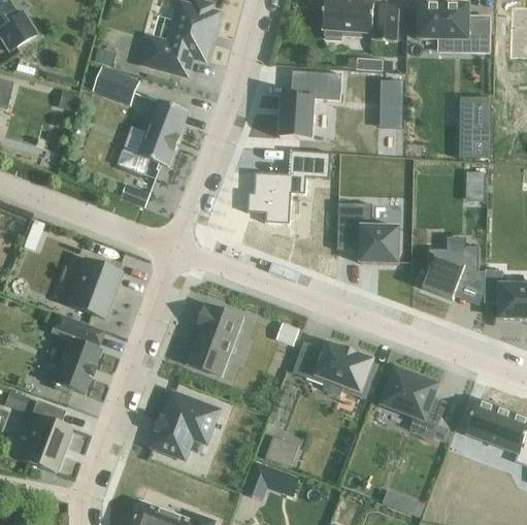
[(0,0),(0,38),(7,51),(36,33),(22,10),(17,13),(7,0),(0,0)]
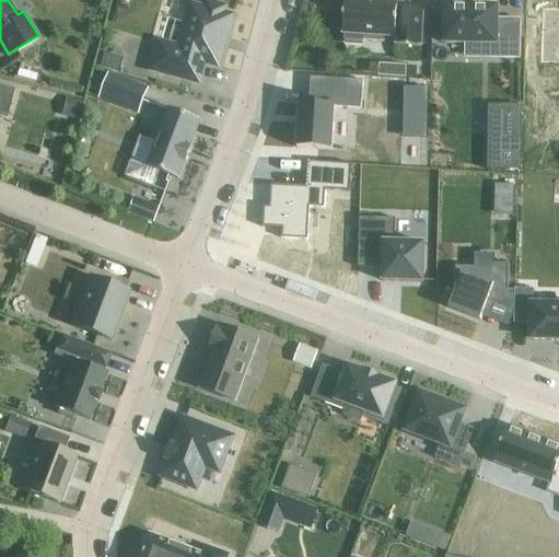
[(189,1),(178,44),(159,38),(151,68),(199,81),(205,61),(219,65),(223,46),(222,46),(225,34),(226,35),(232,13),(224,11),(225,4),(210,0),(206,0),(205,6),(189,1)]
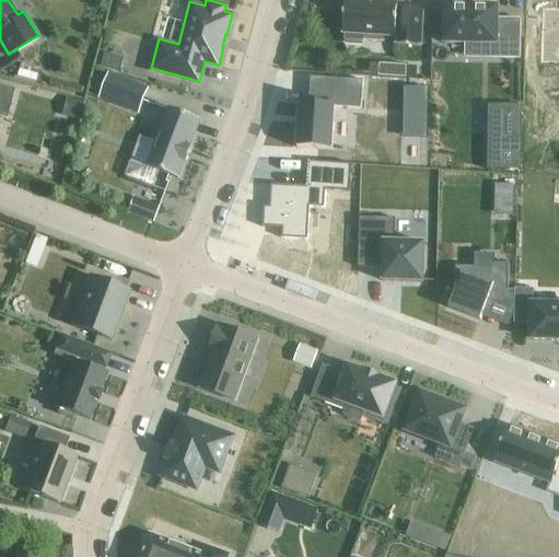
[(344,0),(344,16),(342,31),(345,31),(344,37),(362,38),(363,32),(395,34),(396,34),(395,41),(420,43),(422,8),(396,6),(397,0),(344,0)]
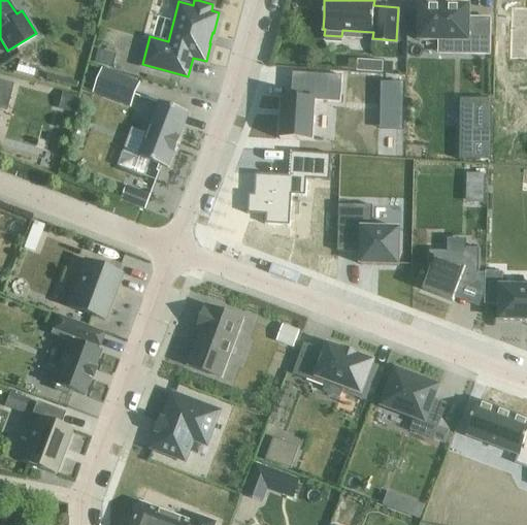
[(469,4),(420,3),(419,38),(458,39),(457,52),(489,53),(490,17),(469,17),(469,4)]
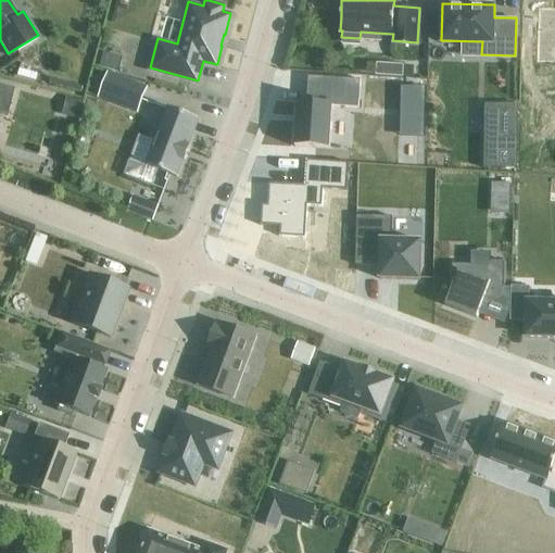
[(554,8),(538,8),(537,60),(554,60),(554,8)]
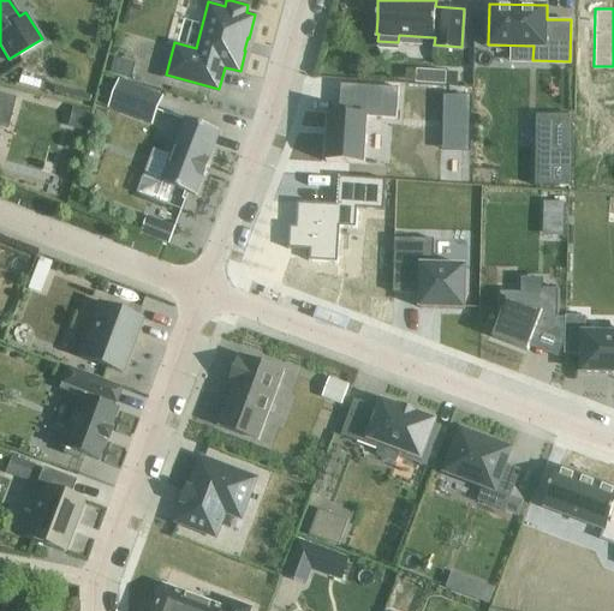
[(133,63),(115,57),(112,70),(130,75),(133,63)]
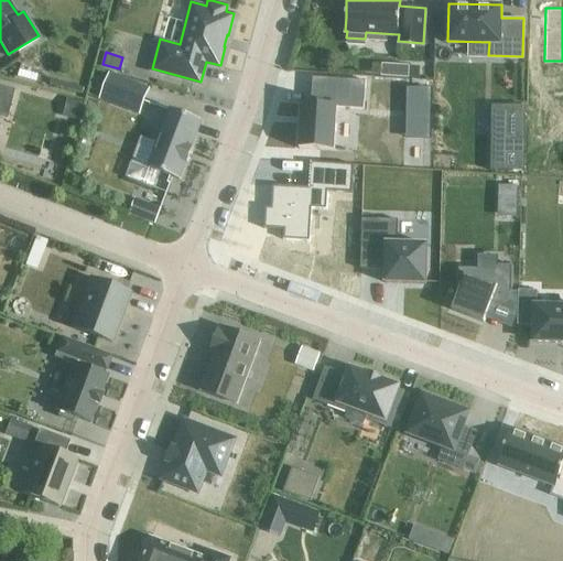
[(396,63),(396,74),(409,75),(409,74),(409,65),(409,64),(396,63)]
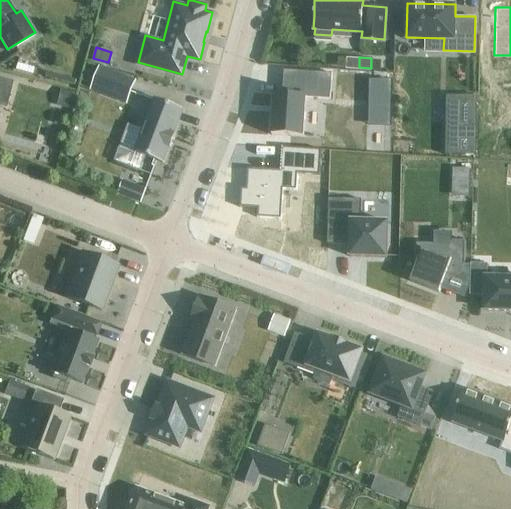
[(131,87),(134,78),(117,72),(99,65),(98,68),(92,83),(94,83),(127,96),(131,87)]
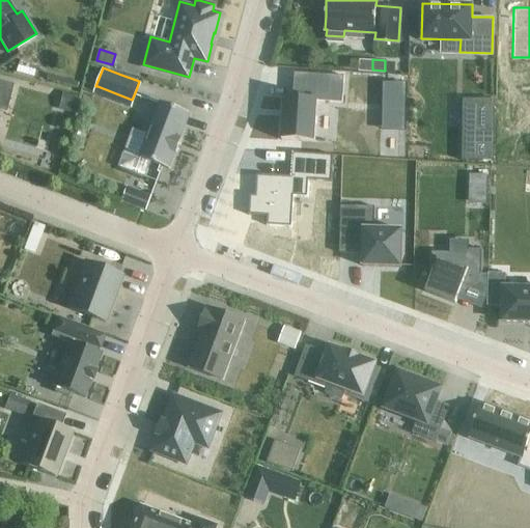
[(284,95),(281,138),(310,140),(314,140),(316,99),(341,100),(343,75),(295,72),(293,96),(284,95)]
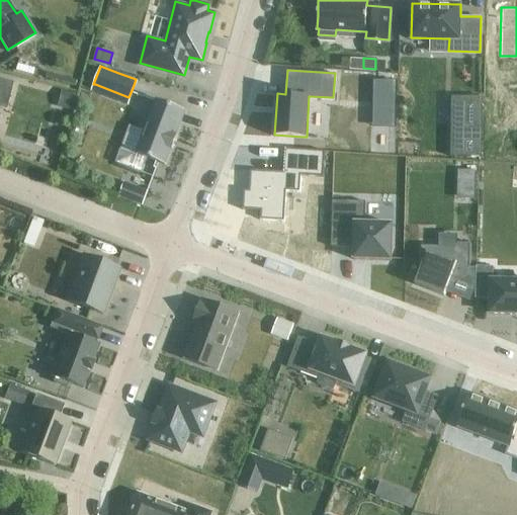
[(77,79),(46,71),(44,75),(75,84),(77,79)]
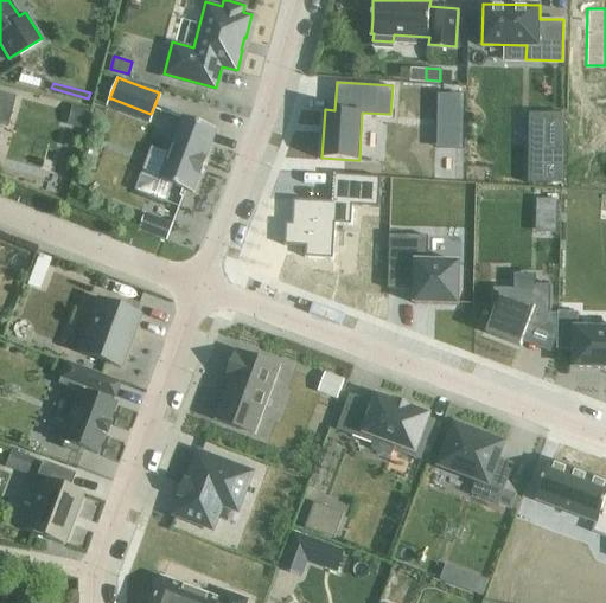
[(0,124),(6,127),(14,94),(0,89),(0,124)]
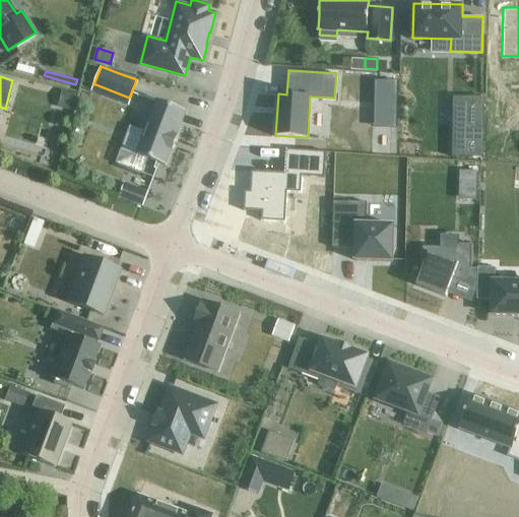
[(397,80),(376,80),(376,99),(397,99),(397,80)]
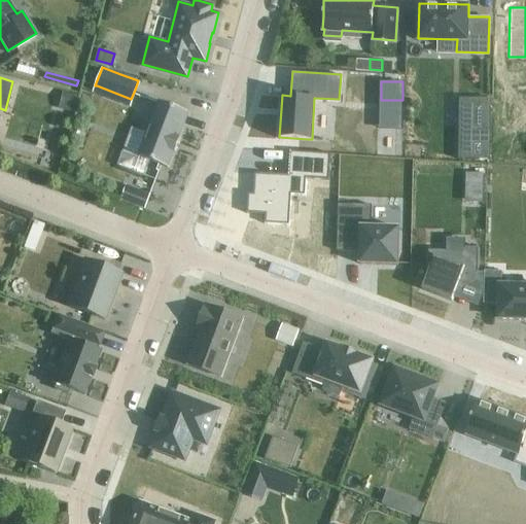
[(58,106),(70,109),(74,95),(62,92),(58,106)]
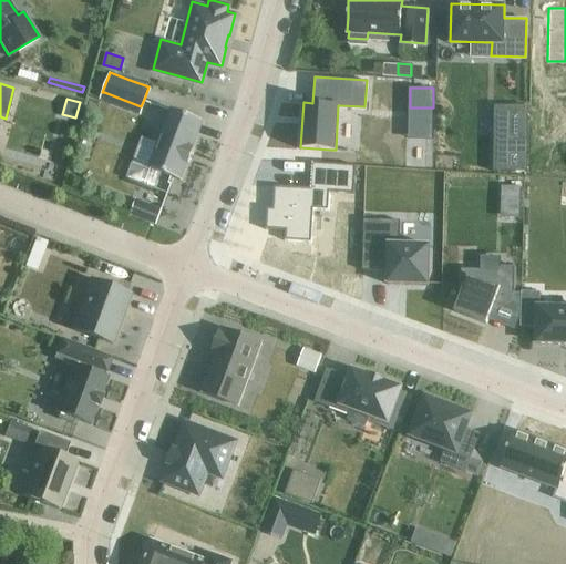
[(494,104),(493,104),(493,170),(526,170),(527,135),(527,104),(510,104),(494,104)]
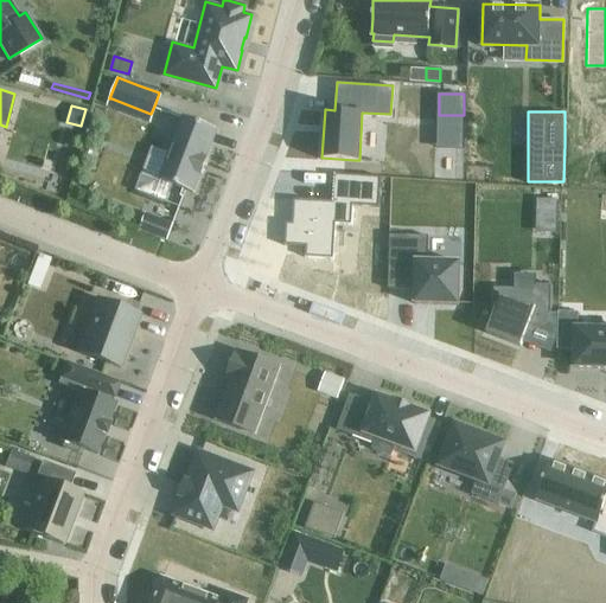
[(152,145),(135,187),(150,193),(155,177),(159,178),(193,191),(199,173),(202,173),(208,156),(206,156),(217,127),(183,114),(168,151),(152,145)]
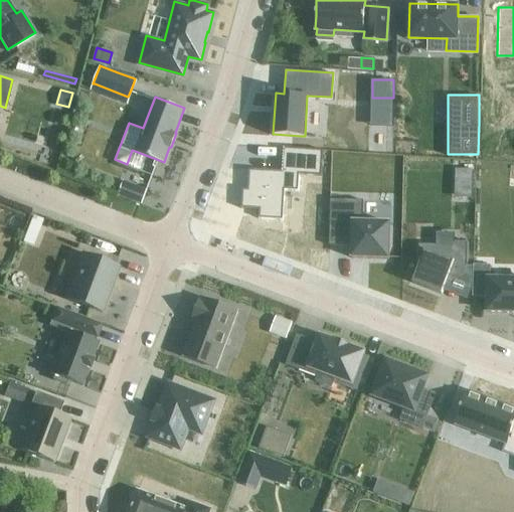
[(241,187),(240,207),(244,207),(259,208),(259,211),(259,217),(268,217),(283,218),(283,206),(284,188),(291,189),(298,189),(298,182),(299,173),(310,174),(321,174),(322,160),(323,149),(304,148),(283,146),(282,155),(282,170),(248,168),(247,188),(244,188),(241,187)]
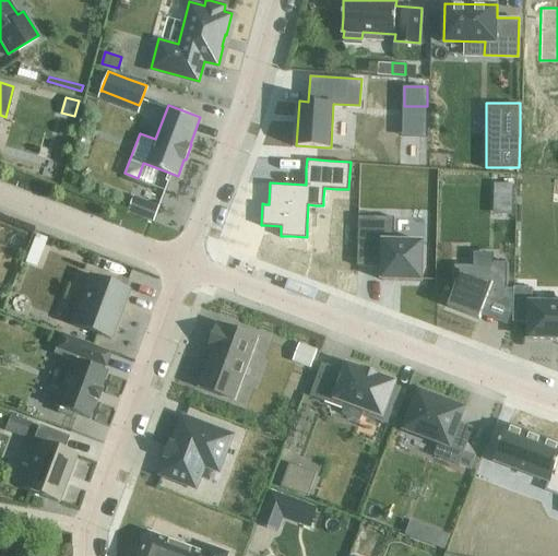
[(512,182),(495,181),(495,197),(512,197),(512,182)]
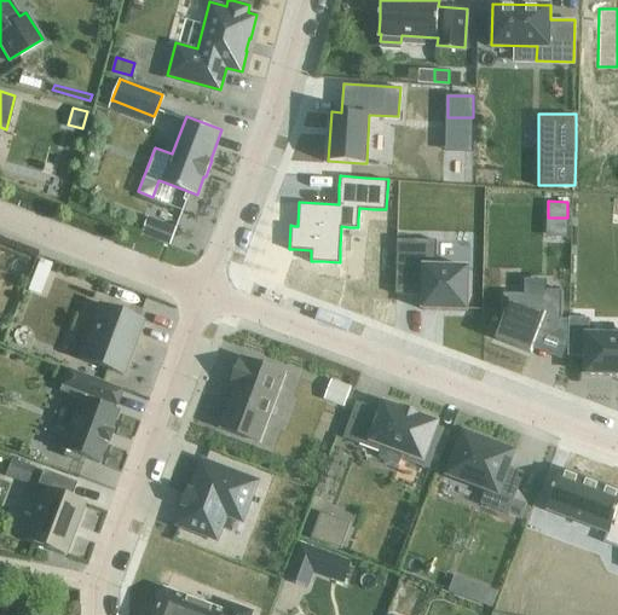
[(397,238),(394,295),(422,296),(422,302),(467,303),(468,260),(435,259),(435,239),(397,238)]
